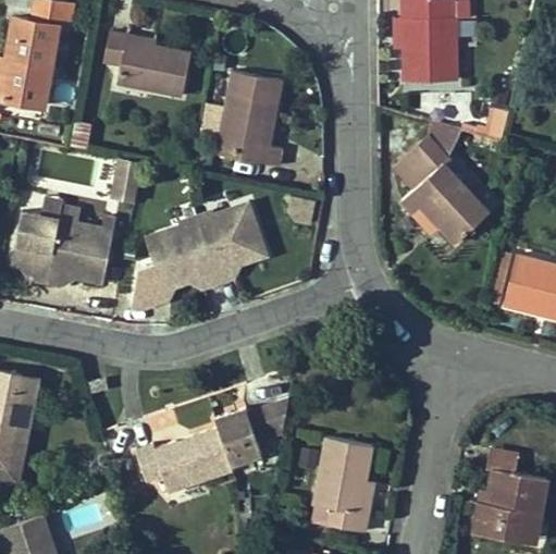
[(42,109),(58,28),(68,29),(71,7),(37,0),(36,0),(33,22),(13,19),(5,60),(5,62),(8,63),(1,100),(42,109)]
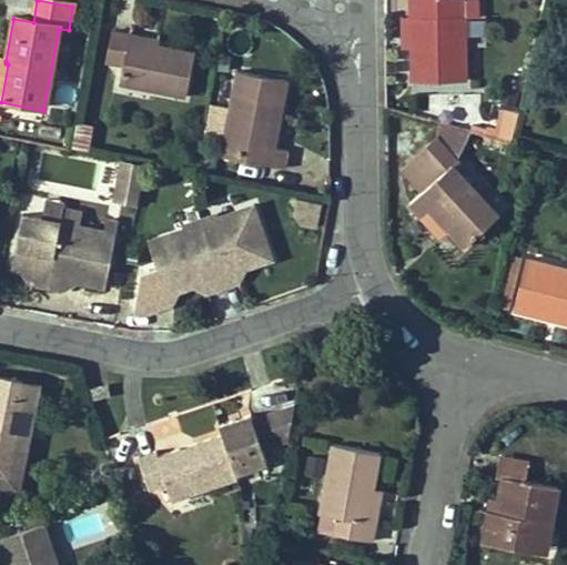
[(462,83),(462,20),(477,20),(477,1),(461,2),(461,0),(411,0),(411,19),(412,51),(412,84),(462,83)]
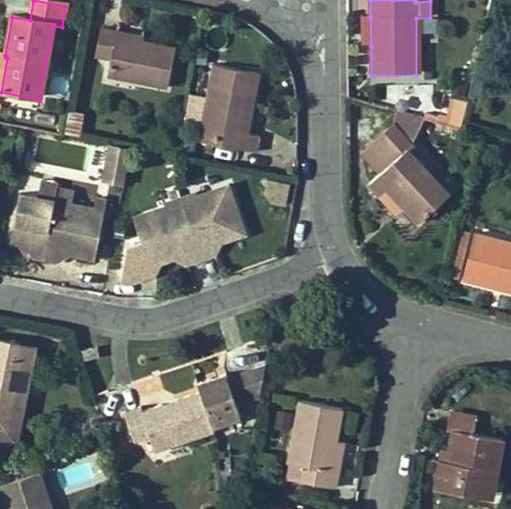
[(371,46),(370,17),(361,18),(361,46),(371,46)]
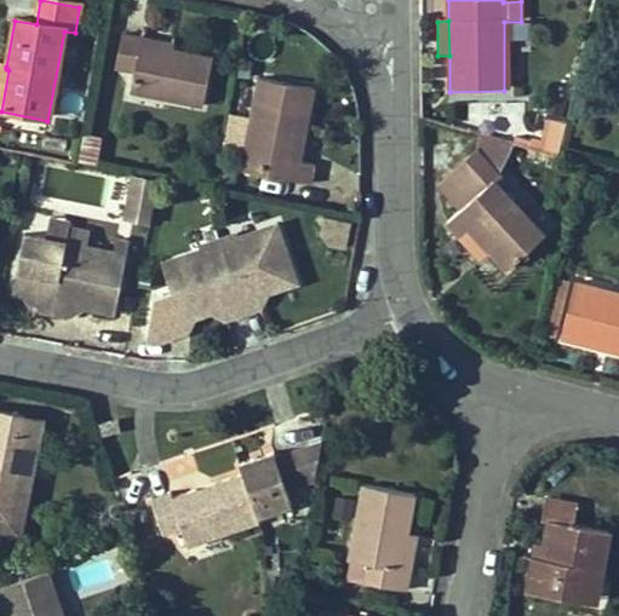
[(202,108),(212,61),(170,52),(139,46),(141,41),(121,36),(114,70),(133,74),(129,95),(202,108)]
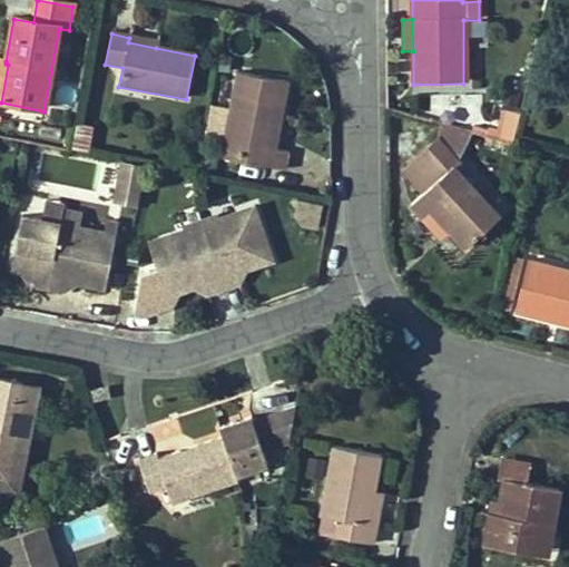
[(156,48),(157,42),(129,38),(128,42),(156,48)]
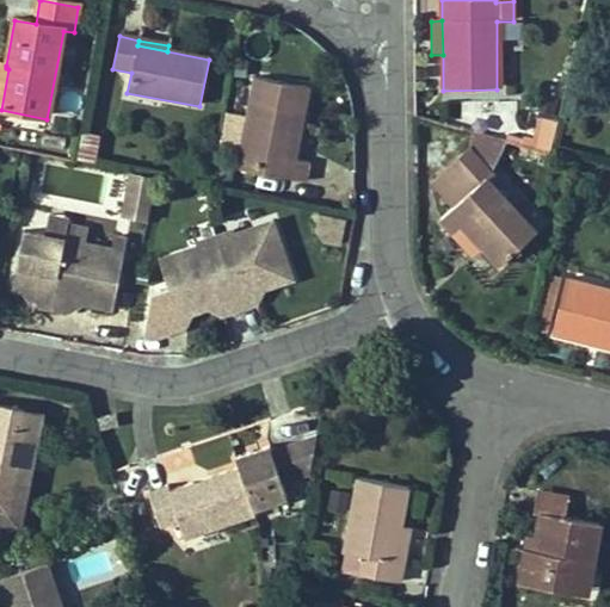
[(300,135),(308,90),(254,79),(246,122),(241,147),(236,171),(306,184),(309,163),(289,160),(294,134),(300,135)]
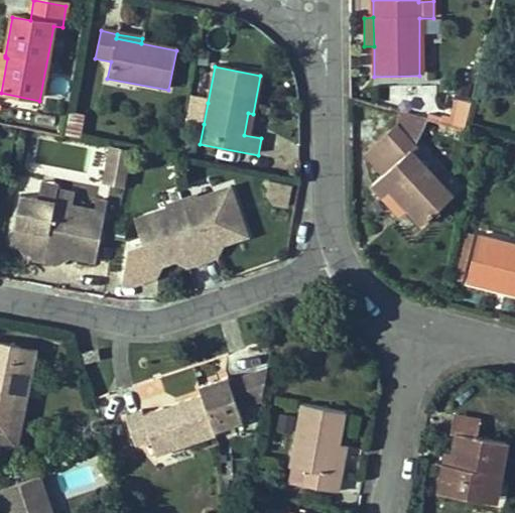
[(393,107),(428,107),(428,91),(393,91),(393,107)]
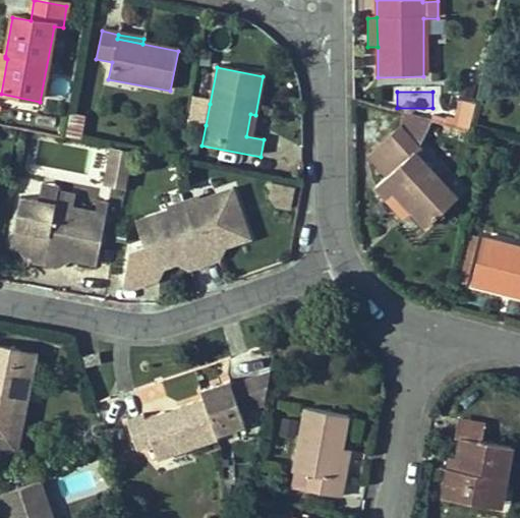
[(206,125),(210,104),(194,100),(189,122),(206,125)]
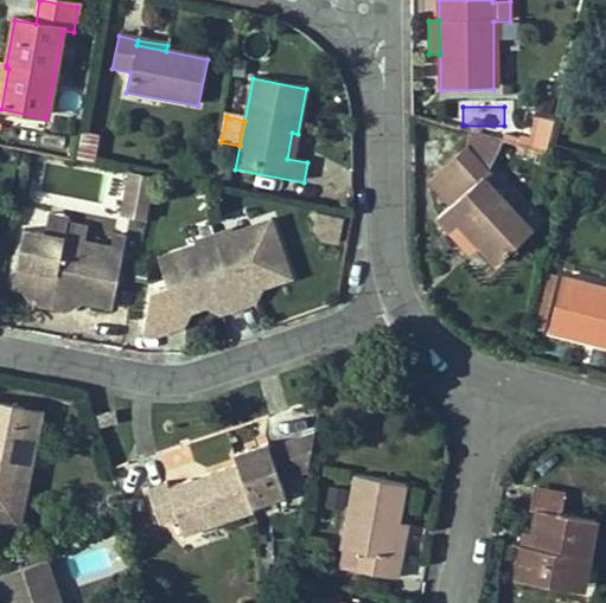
[(549,141),(553,124),(533,120),(529,136),(549,141)]
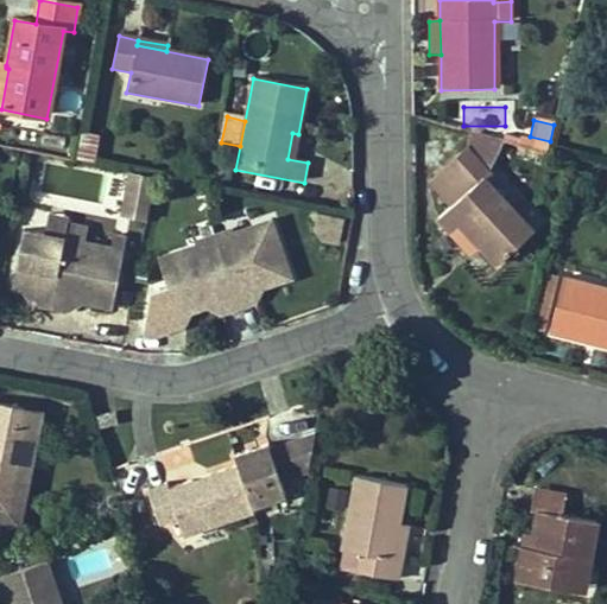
[(293,160),(298,134),(292,133),(288,159),(293,160)]
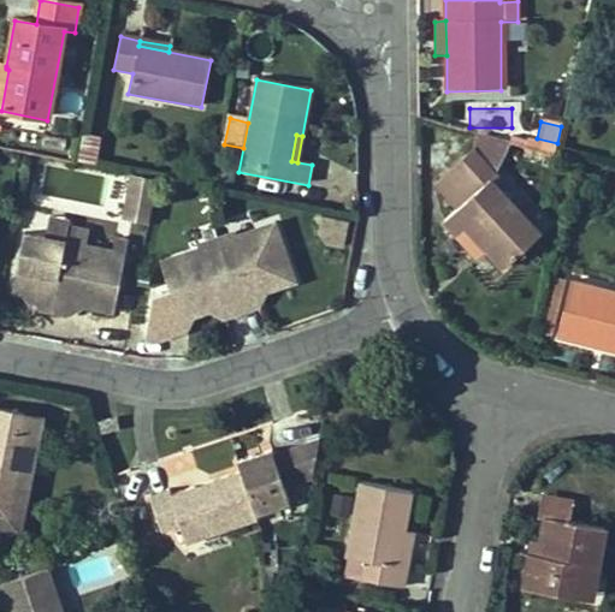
[(95,166),(100,140),(83,136),(78,162),(95,166)]
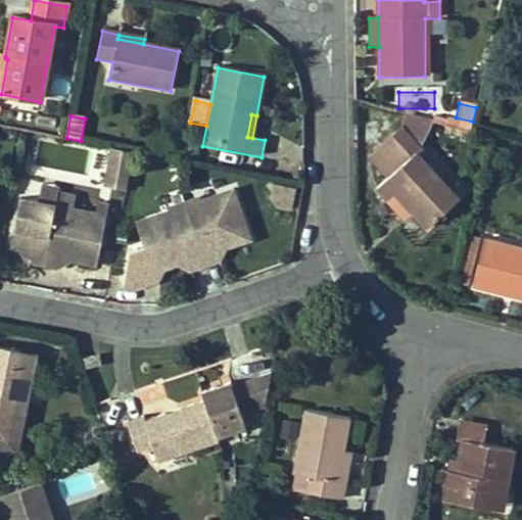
[(420,150),(433,124),(405,115),(401,129),(420,150)]
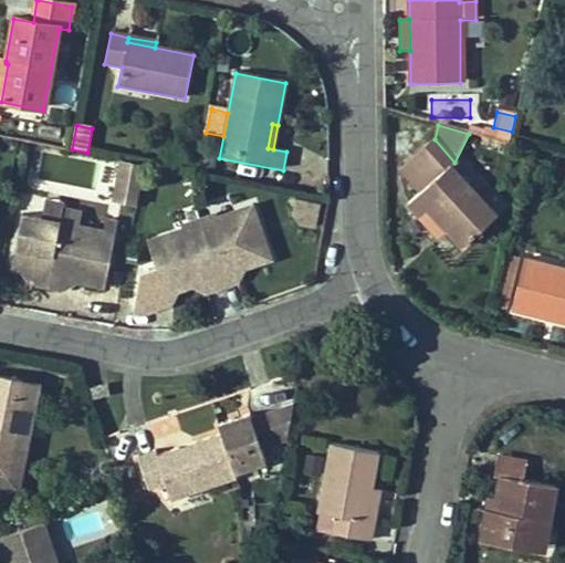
[(509,144),(512,132),(493,127),(493,131),(484,128),(483,132),(469,127),(468,133),(509,144)]
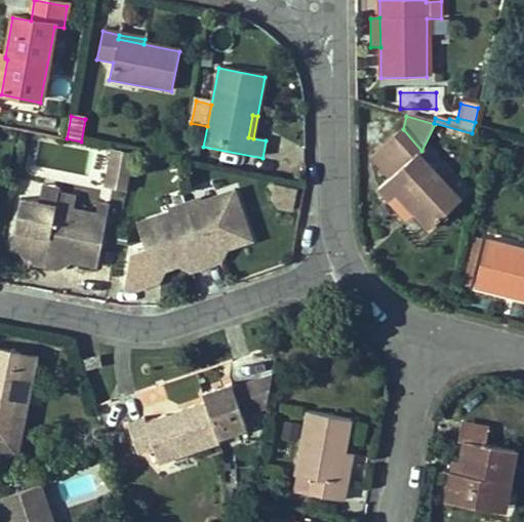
[(459,201),(418,156),(422,151),(421,151),(403,129),(370,159),(390,179),(378,190),(390,203),(397,196),(429,230),(459,201)]
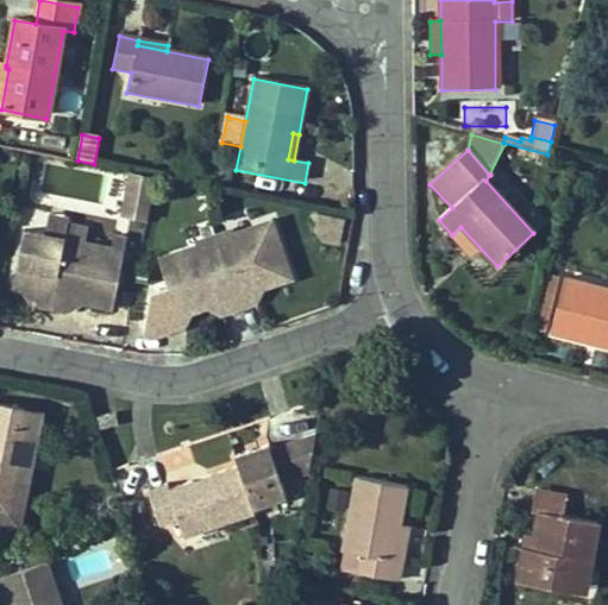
[(146,222),(154,184),(130,180),(123,218),(146,222)]
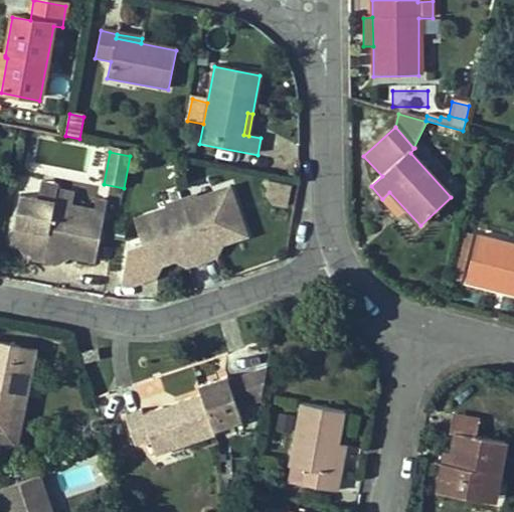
[(289,174),(291,165),(279,163),(277,172),(289,174)]
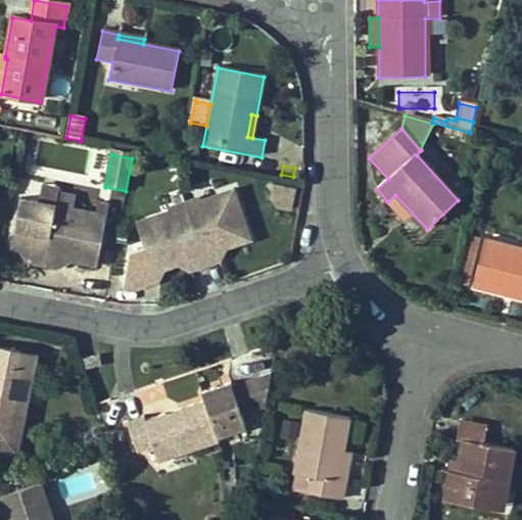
[(57,195),(58,190),(41,186),(38,203),(54,207),(55,207),(57,195)]
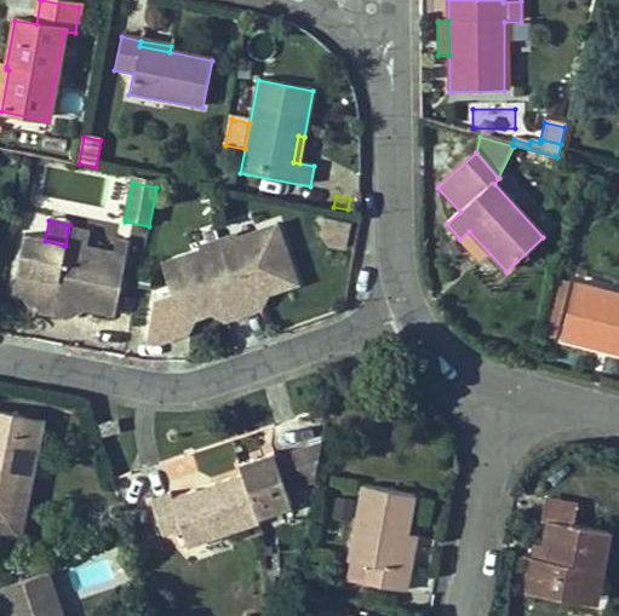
[(343,249),(349,226),(325,222),(321,236),(330,247),(343,249)]
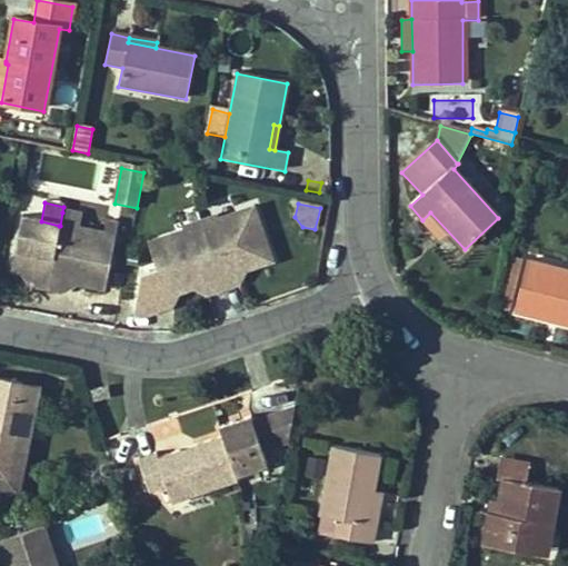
[(273,264),(255,208),(200,226),(222,291),(239,286),(235,276),(273,264)]
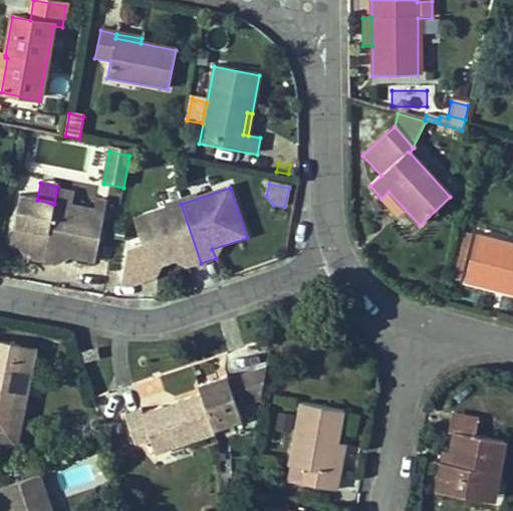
[(70,207),(72,194),(56,192),(54,204),(70,207)]
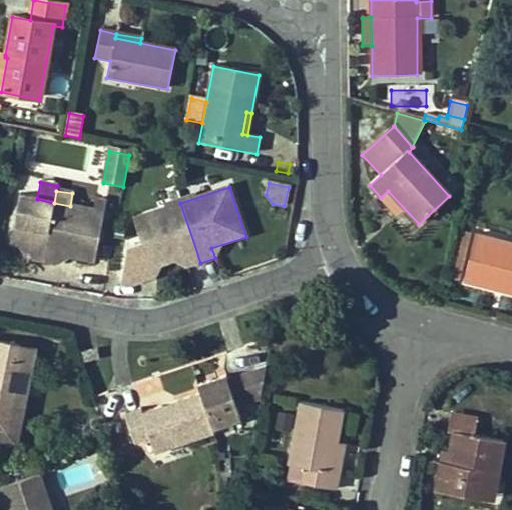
[(42,262),(53,203),(37,199),(19,196),(9,244),(29,248),(27,259),(42,262)]
